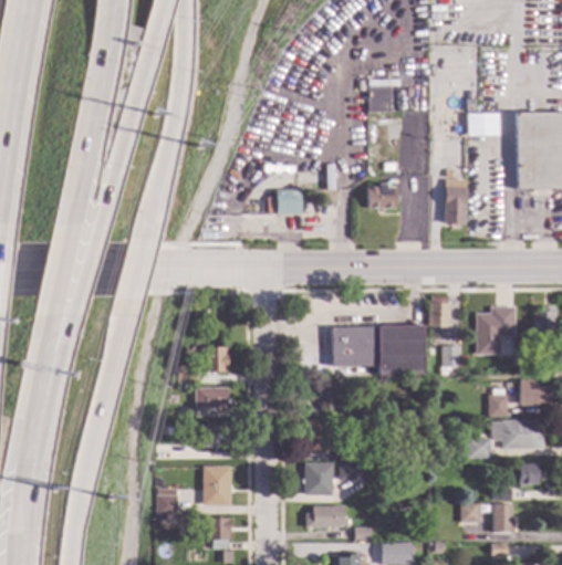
[(391,113),(368,113),(368,87),(391,89),(391,113)]
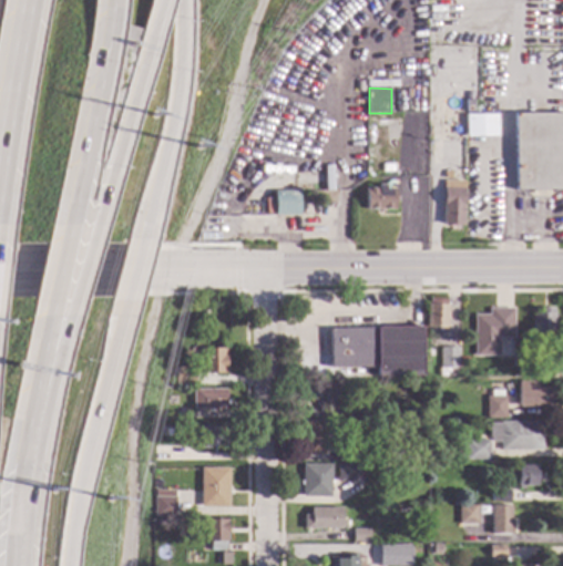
[(562,188),(518,188),(517,112),(562,112),(562,188)]
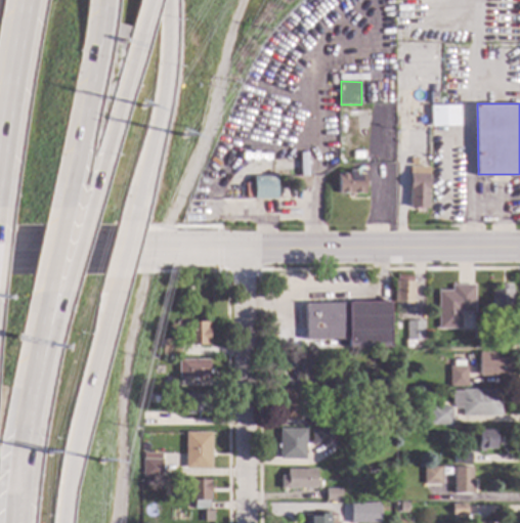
[(462,125),(433,126),(432,105),(462,104),(462,125)]
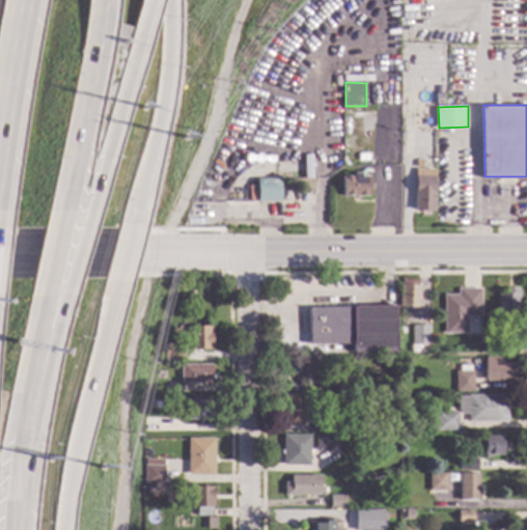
[(436,169),(435,211),(417,210),(417,168),(436,169)]
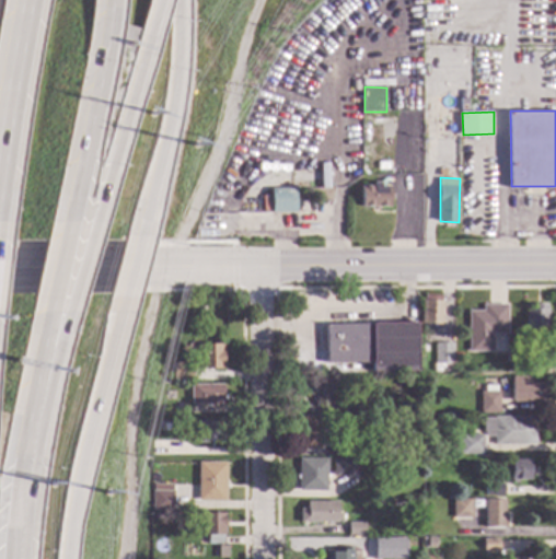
[(382,185),(392,185),(391,206),(363,206),(363,185),(375,185),(375,182),(382,182),(382,185)]
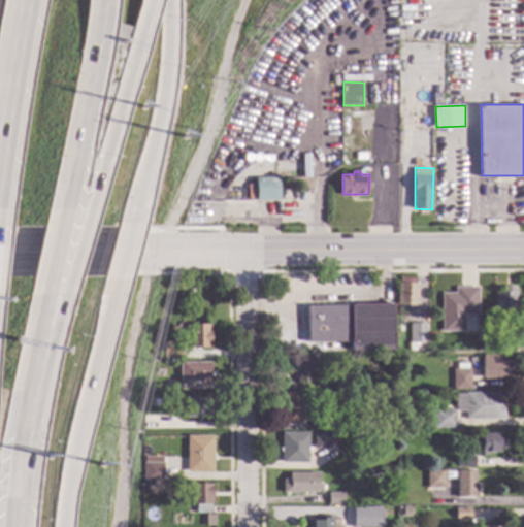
[(281,199),(259,199),(259,177),(281,177),(281,199)]
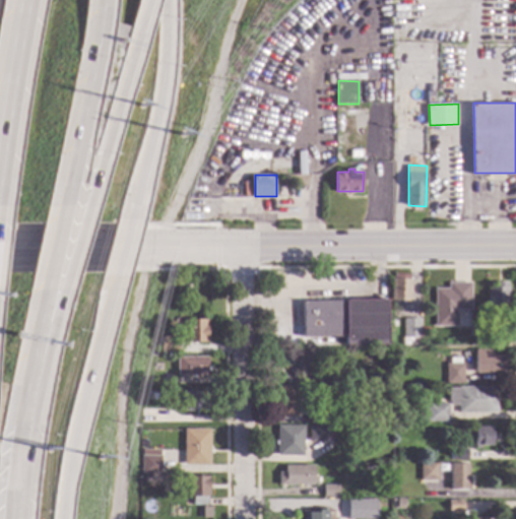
[(411,274),(411,279),(413,279),(411,301),(392,300),(394,278),(396,278),(396,273),(411,274)]
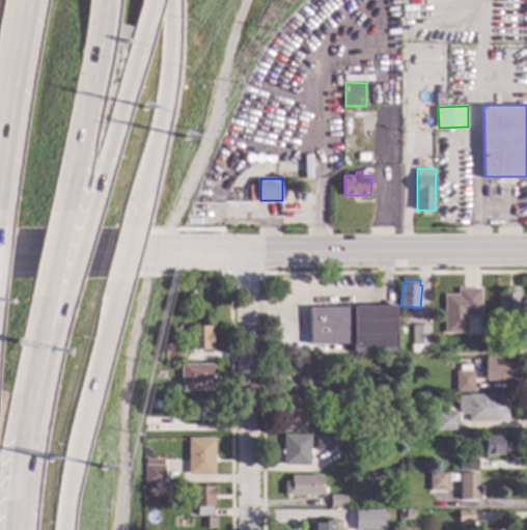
[(521,295),(522,295),(521,318),(501,318),(501,291),(508,291),(508,287),(521,288),(521,295)]
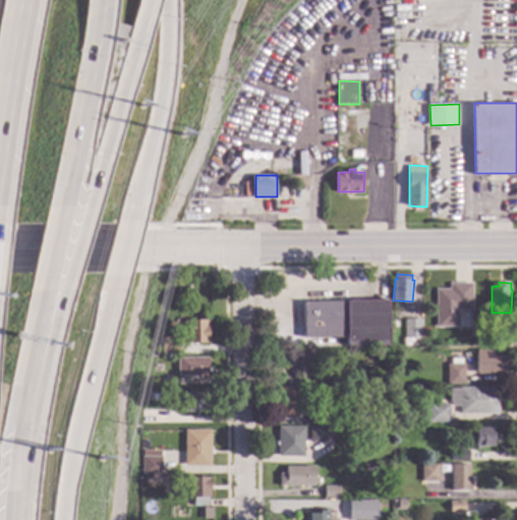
[(473,309),(461,309),(461,327),(438,327),(438,288),(451,288),(451,283),(473,283),(473,309)]
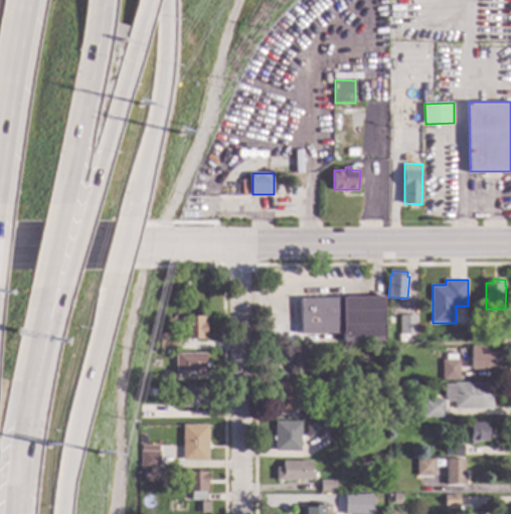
[(385,340),(344,341),(343,333),(302,333),(301,298),(384,296),(385,340)]
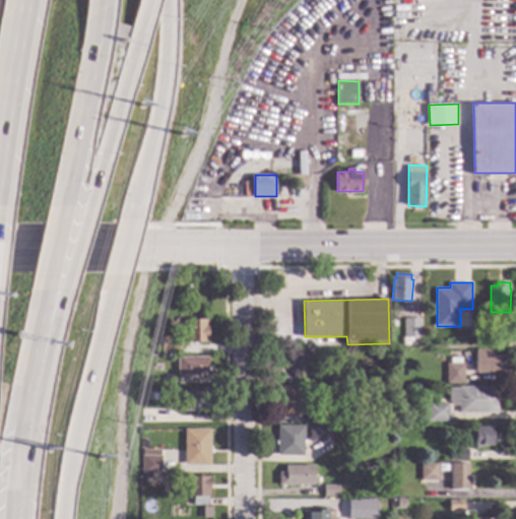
[(210,342),(188,342),(188,318),(210,318),(210,342)]
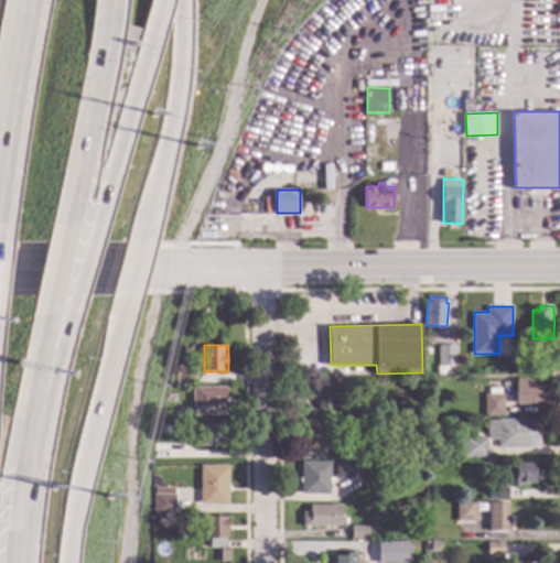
[(459,365),(455,365),(455,374),(438,374),(438,365),(440,365),(440,345),(459,345),(459,365)]
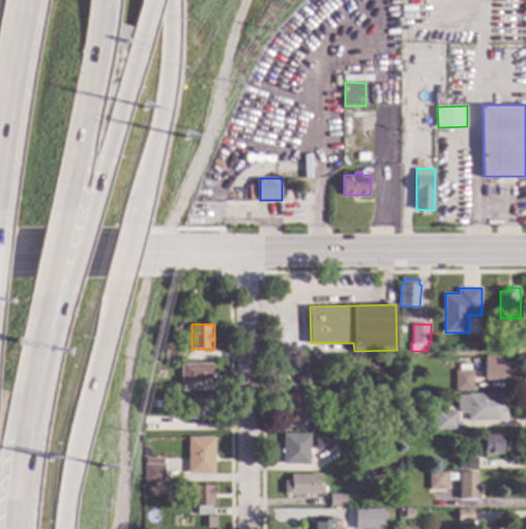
[(519,354),(500,354),(500,338),(519,338),(519,354)]
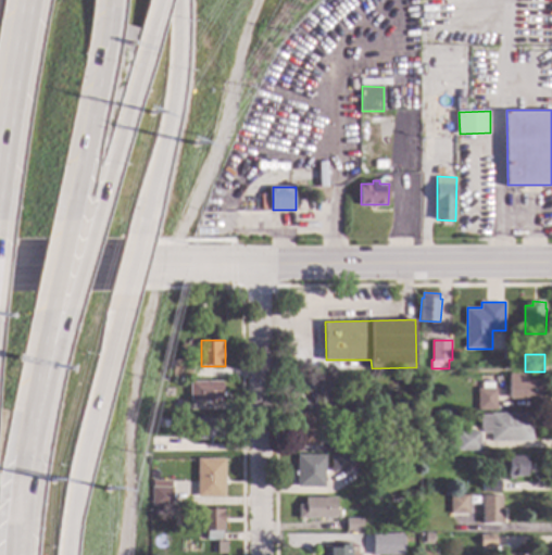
[(522,368),(511,368),(511,358),(522,358),(522,368)]
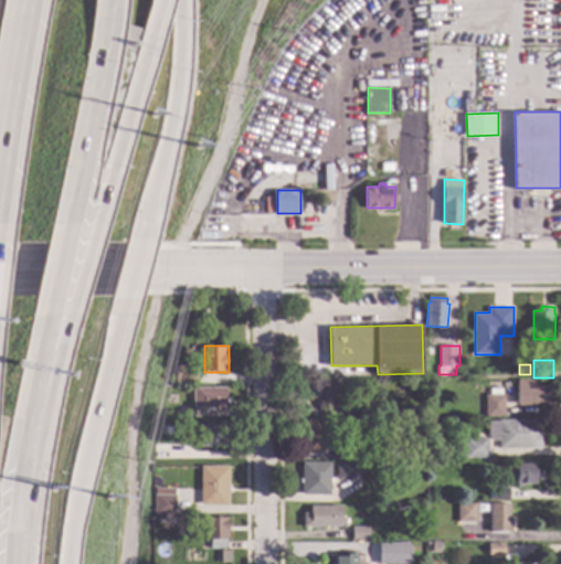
[(538,386),(553,386),(552,405),(519,404),(519,380),(538,380),(538,386)]
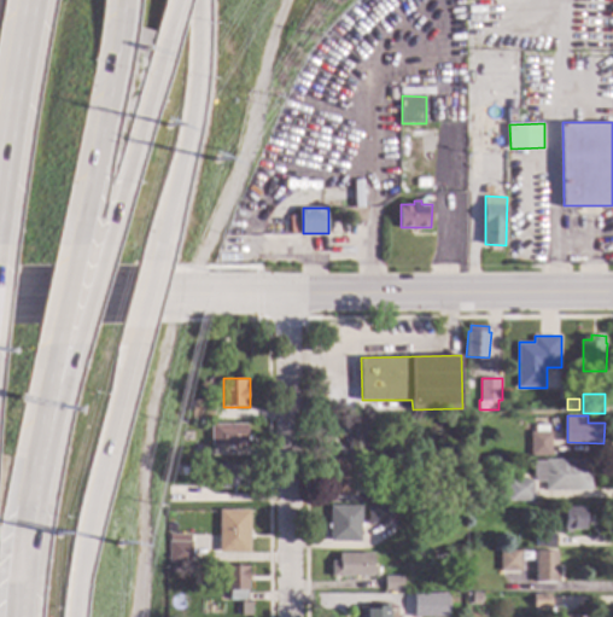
[(371,420),(369,437),(367,437),(366,449),(350,449),(350,436),(333,435),(334,419),(371,420)]
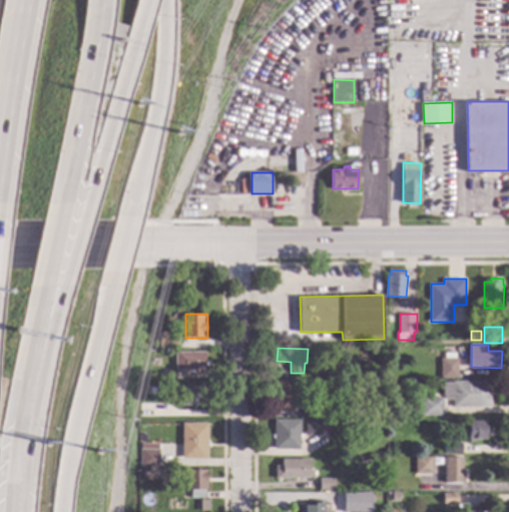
[(206,361),(209,361),(209,366),(204,366),(204,370),(177,370),(177,351),(206,351),(206,361)]
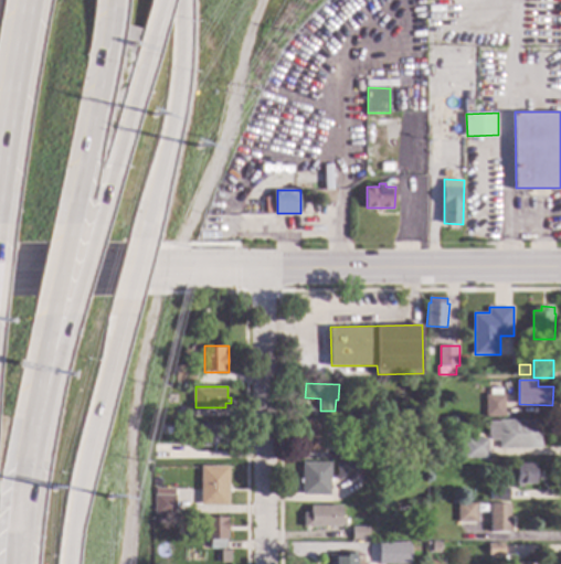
[(505,394),(506,394),(507,416),(487,416),(487,394),(493,394),(493,390),(504,389),(505,394)]
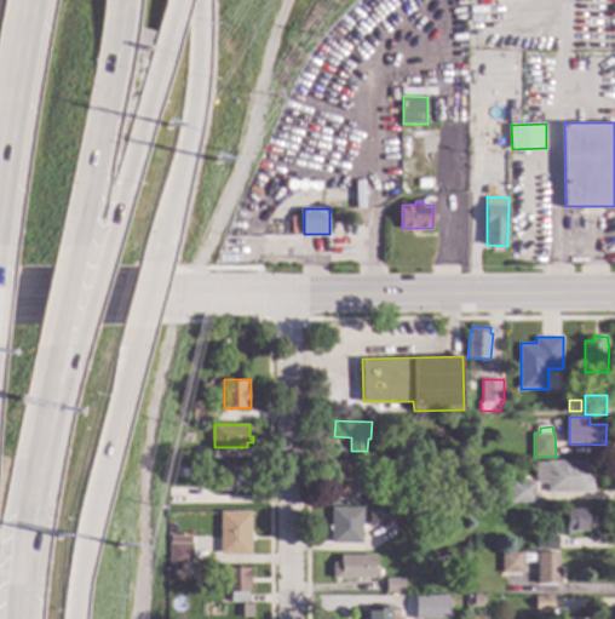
[(357,498),(333,499),(333,459),(357,459),(357,498)]
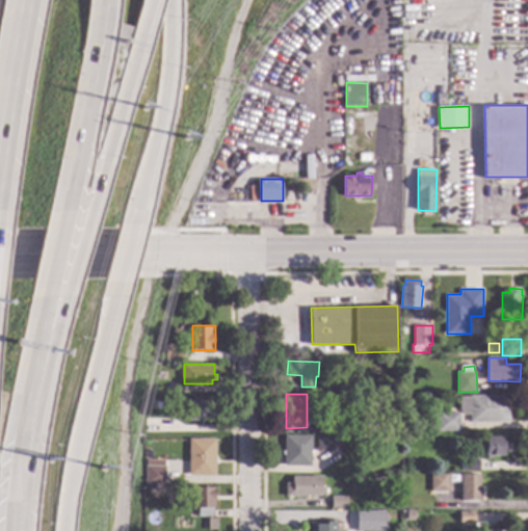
[(511,422),(472,422),(472,414),(465,415),(462,408),(462,396),(472,396),(472,395),(511,395),(511,422)]
